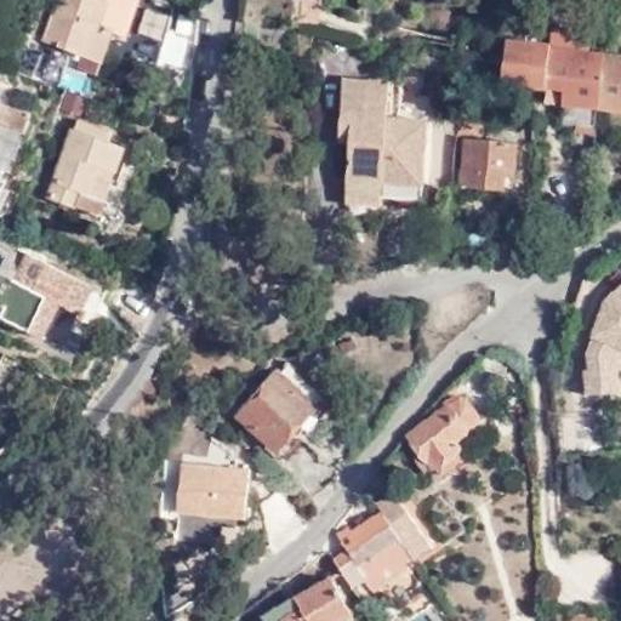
[(107,0),(107,1),(102,0),(57,0),(43,43),(84,57),(80,68),(97,75),(112,32),(125,36),(137,5),(124,0),(107,0)]
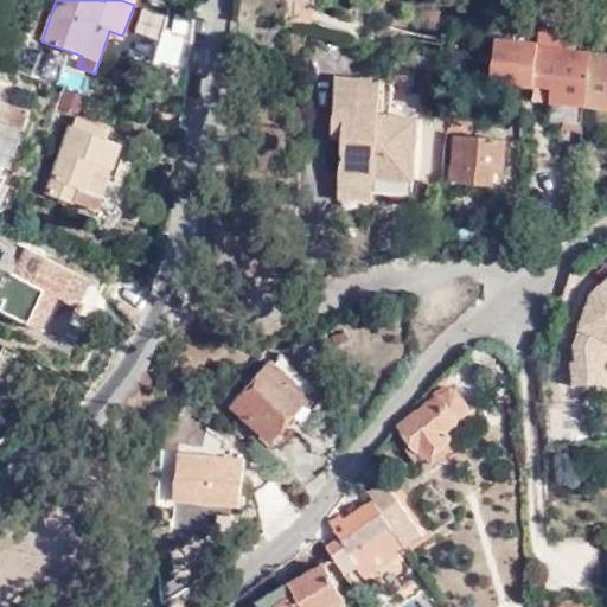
[(178,65),(185,38),(164,32),(155,59),(178,65)]
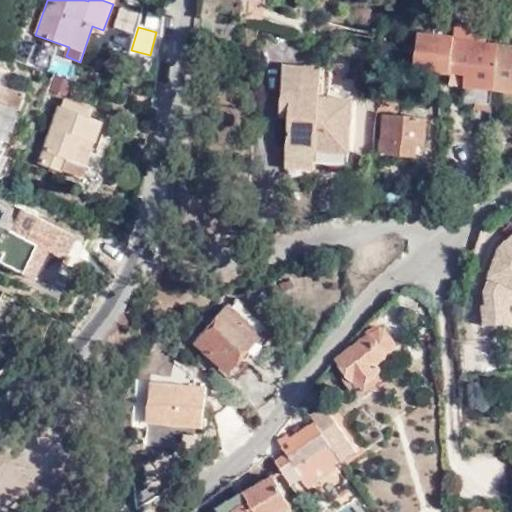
[(493,89),(498,46),(453,42),(454,37),(418,33),(414,70),(450,73),(449,85),(493,89)]
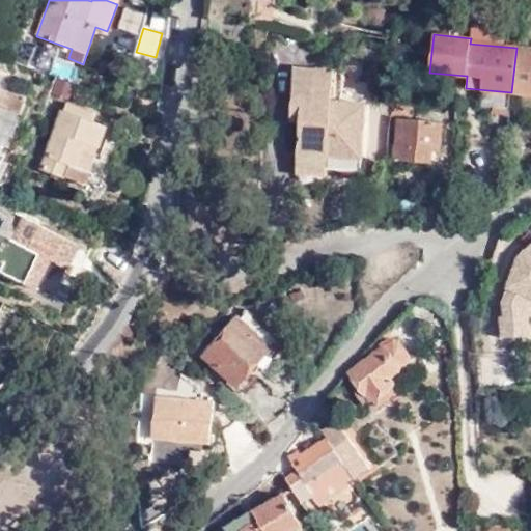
[(32,62),(37,46),(24,42),(19,58),(32,62)]
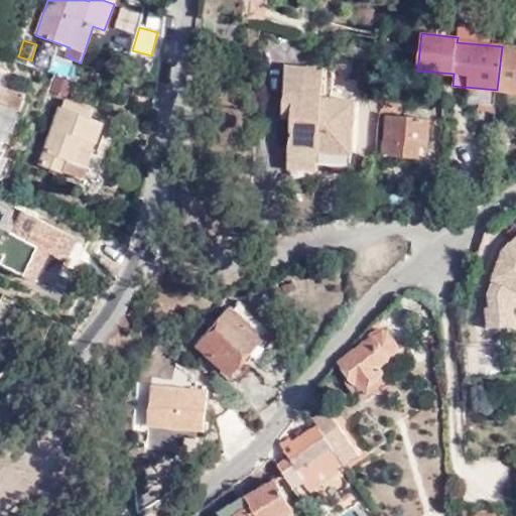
[(515,47),(502,46),(497,90),(515,91),(515,47)]
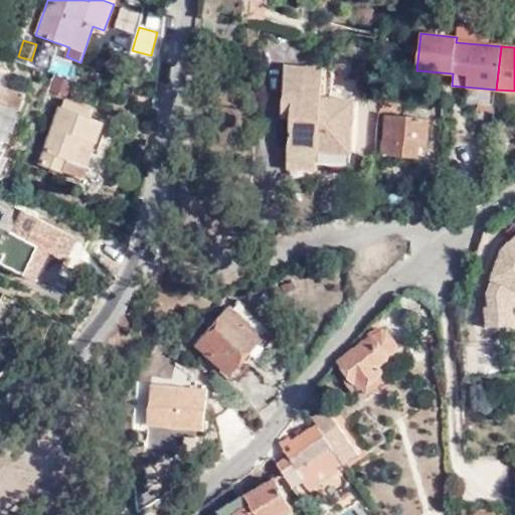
[(331,99),(333,69),(285,66),(282,117),(290,117),(287,168),(316,170),(317,164),(317,151),(351,153),(354,101),(331,99)]
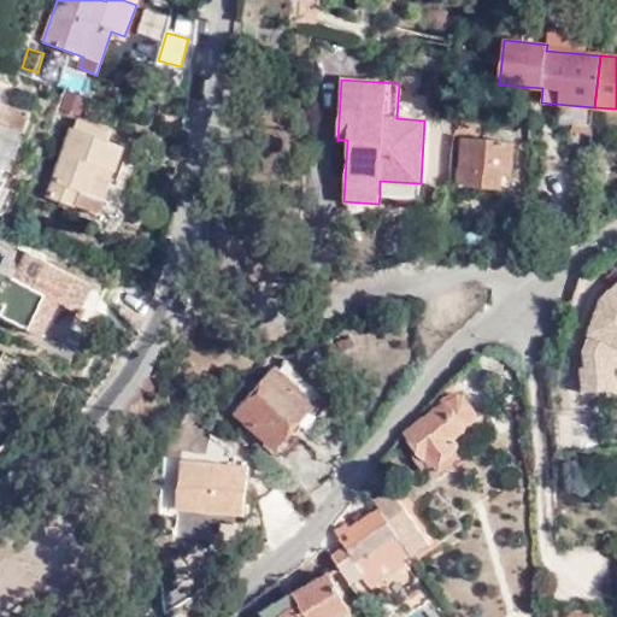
[(0,123),(23,131),(29,113),(0,103),(0,123)]
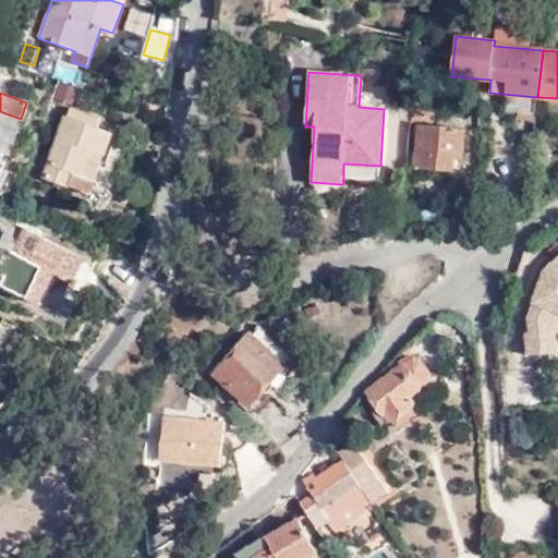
[(434,107),(416,105),(415,120),(433,121),(434,107)]
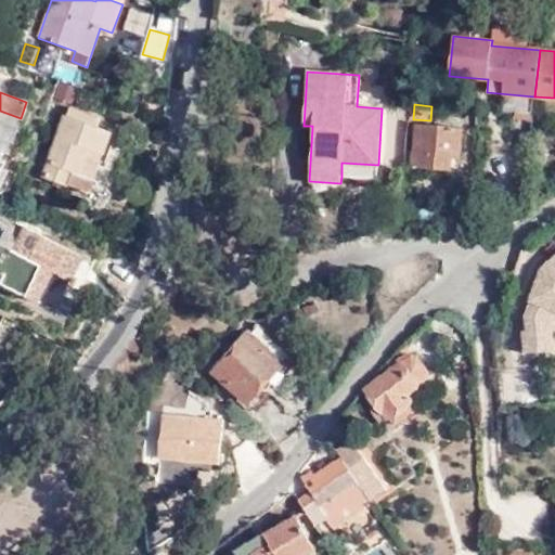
[(66,117),(65,116),(43,177),(89,192),(111,132),(97,128),(101,118),(71,107),(66,117)]
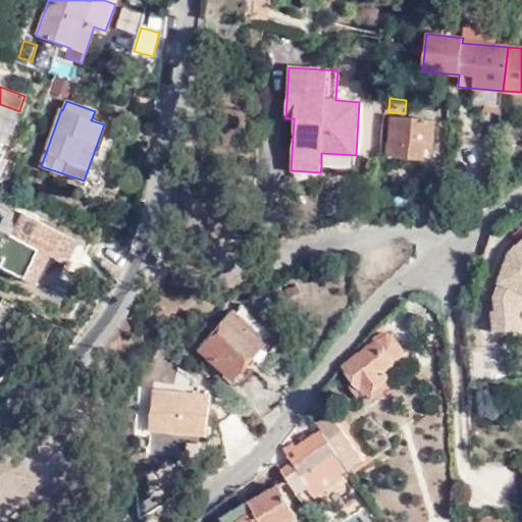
[(434,122),(390,117),(387,155),(423,159),(425,148),(432,148),(434,122)]
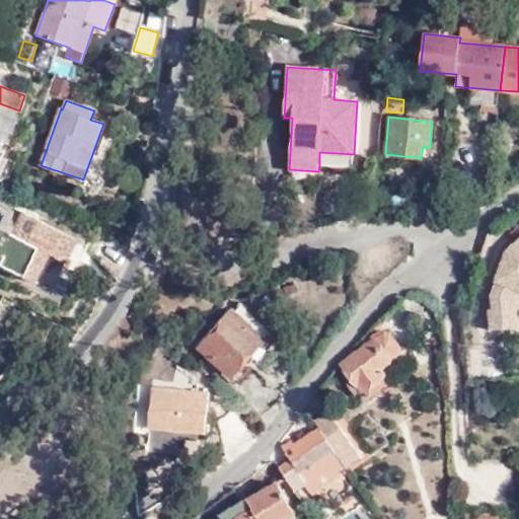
[(353,167),(354,154),(319,152),(319,165),(353,167)]
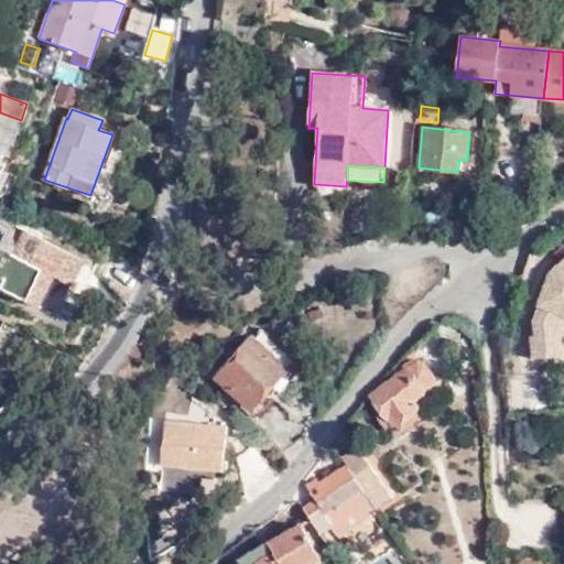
[(0,289),(33,305),(46,280),(36,274),(40,269),(72,285),(85,261),(25,230),(11,256),(0,250),(0,289)]
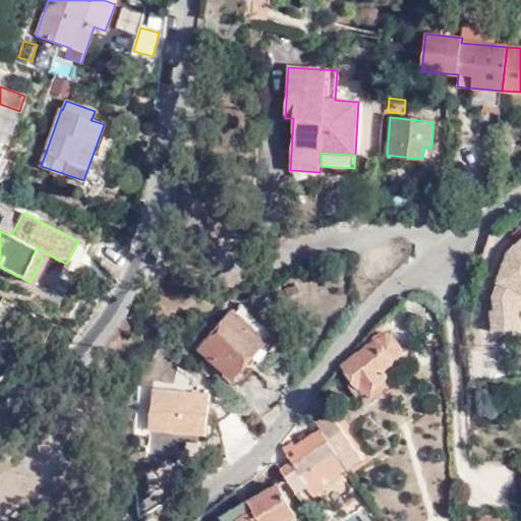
[(520,244),(511,253),(499,287),(497,300),(499,311),(494,311),(496,331),(517,329),(516,310),(520,309),(520,244)]
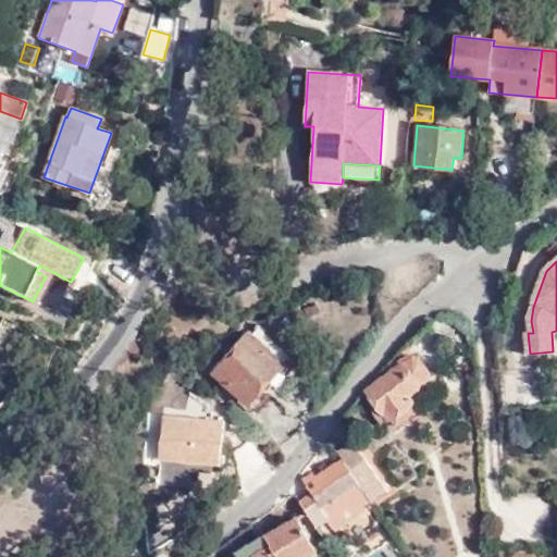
[(214,373),(249,405),(269,383),(276,390),(300,362),(275,341),(267,350),(249,334),(214,373)]
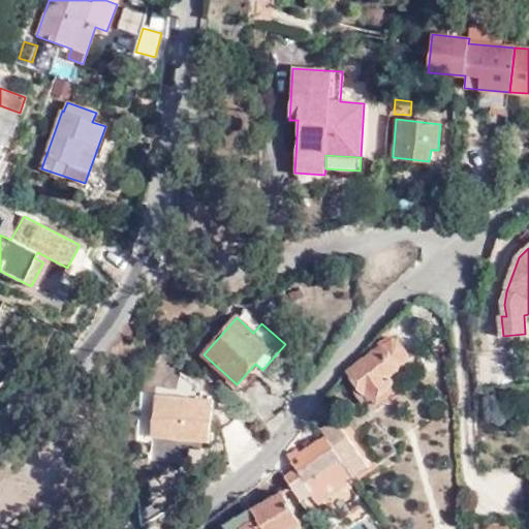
[(397,340),(393,339),(349,371),(359,383),(352,389),(363,403),(370,398),(375,406),(415,377),(404,363),(408,360),(408,355),(397,340)]
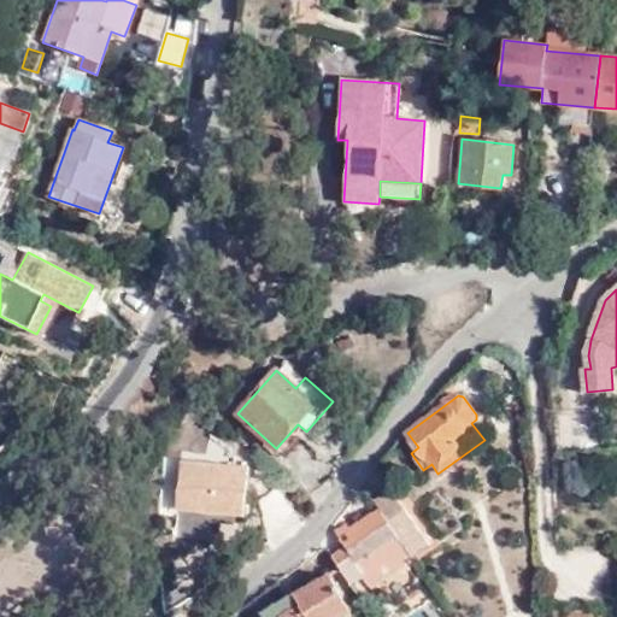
[(248,468),(181,462),(177,509),(238,513),(244,515),(248,468)]
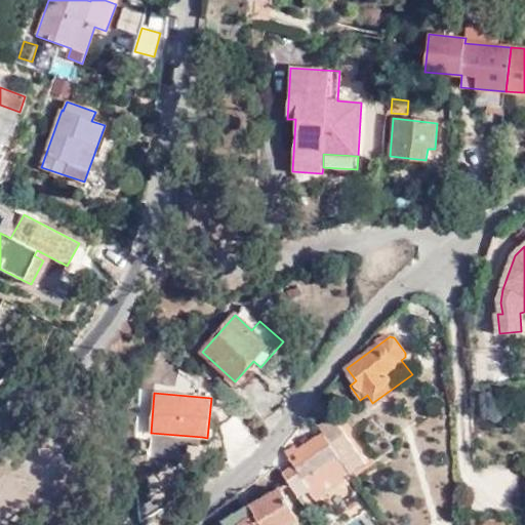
[(333,416),(318,426),(323,433),(344,463),(351,474),(366,463),(333,416)]
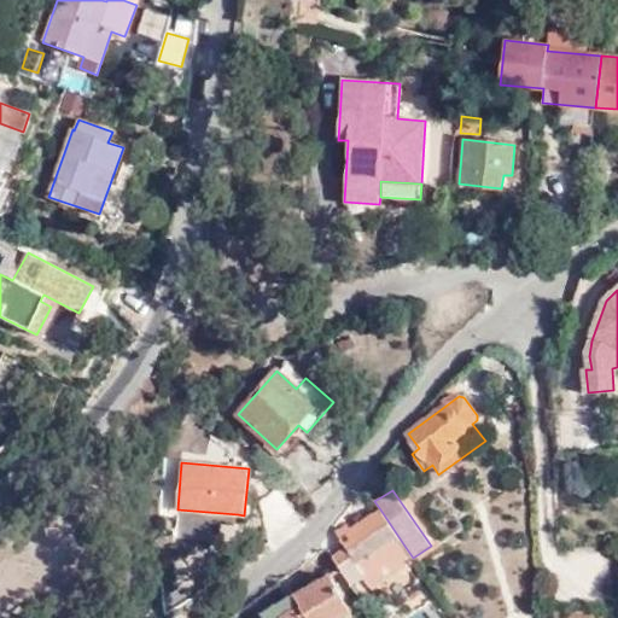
[(237,525),(238,514),(178,509),(173,508),(170,537),(210,540),(211,523),(237,525)]
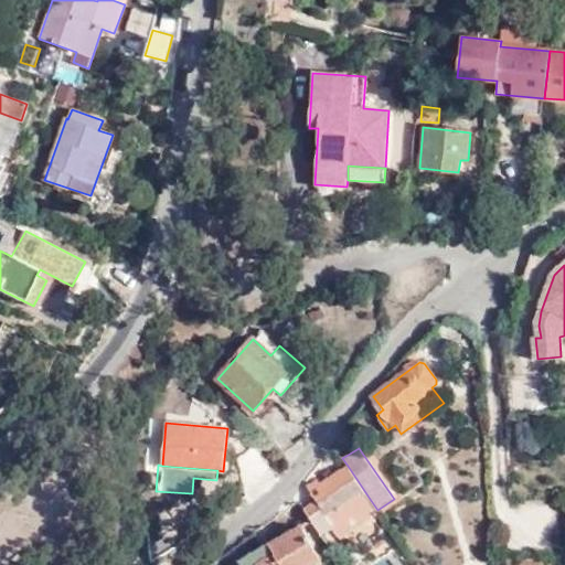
[(330,526),(338,536),(376,511),(369,500),(370,499),(348,466),(321,483),(312,471),(305,481),(305,483),(317,501),(332,524),(330,526)]
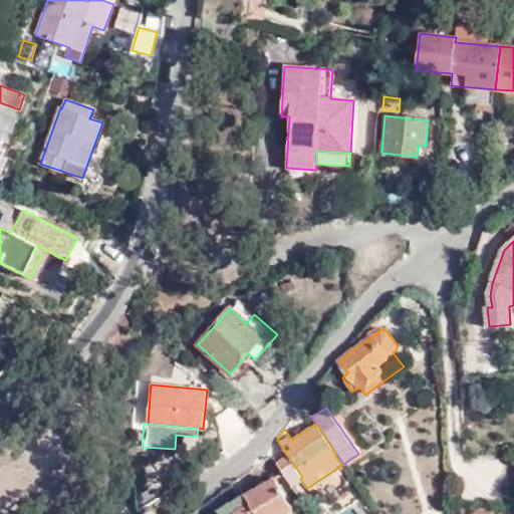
[(288,456),(277,463),(291,485),(300,479),(302,477),(288,456)]
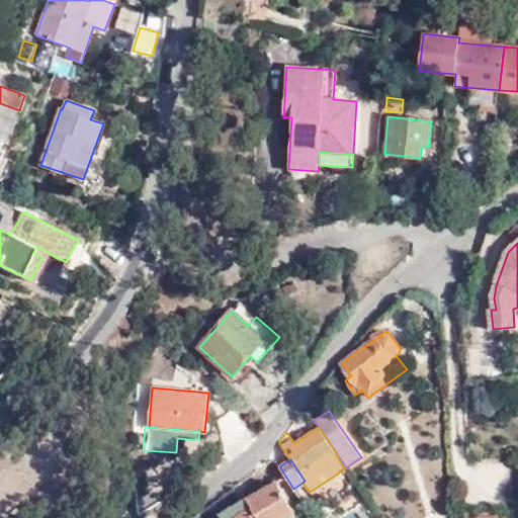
[(267,517),(289,505),(276,482),(218,514),(220,517),(267,517)]
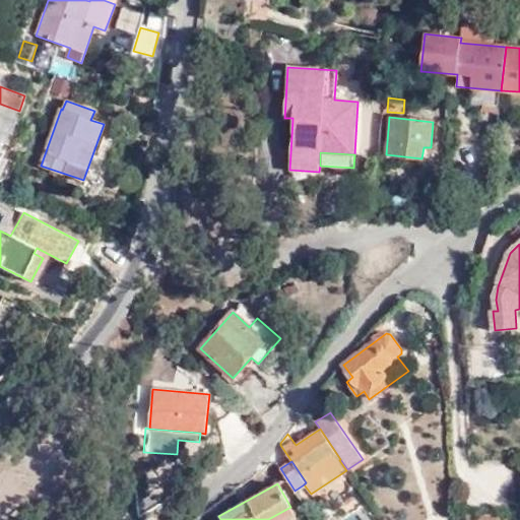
[(285,519),(295,515),(290,507),(268,519),(285,519)]
